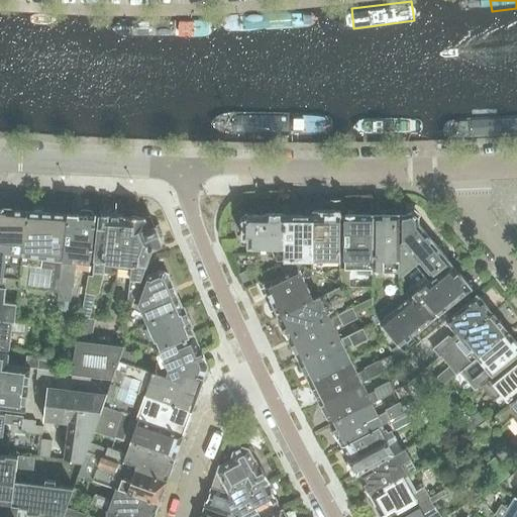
[(319,11),(259,16),(261,36),(321,31),(319,11)]
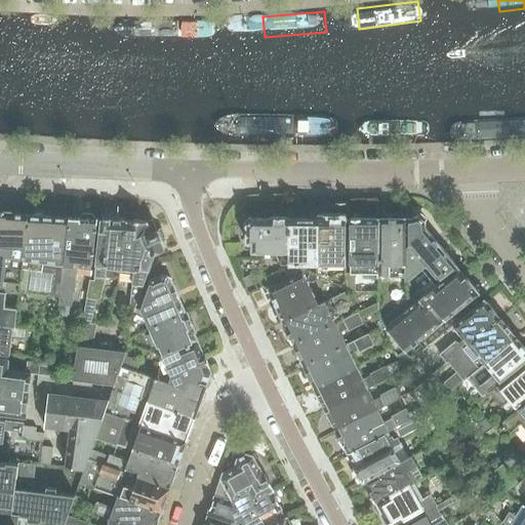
[(210,19),(149,21),(149,41),(210,40),(210,19)]
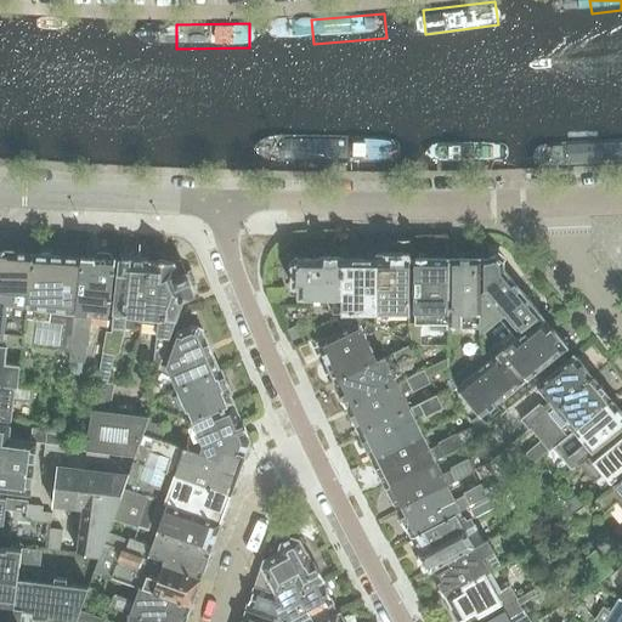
[(621,135),(550,139),(552,163),(621,159),(621,135)]
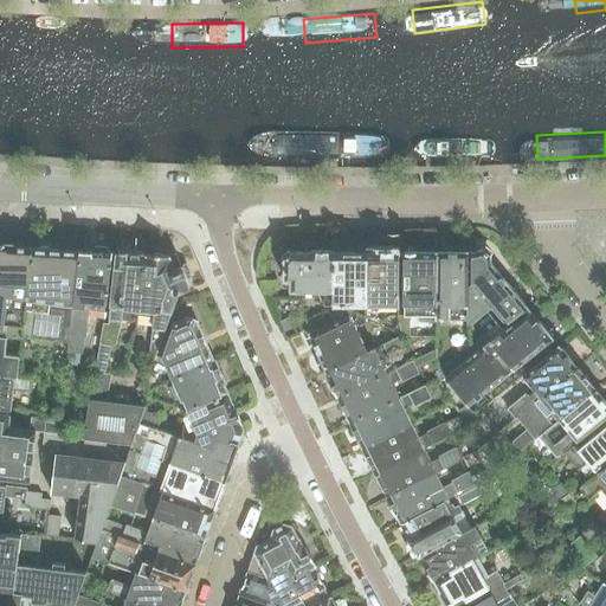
[(490,137),(419,139),(419,162),(490,161),(490,137)]
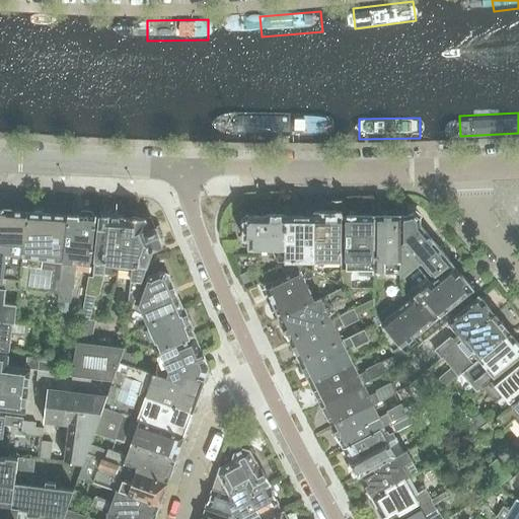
[(319,120),(258,120),(257,140),(318,140),(319,120)]
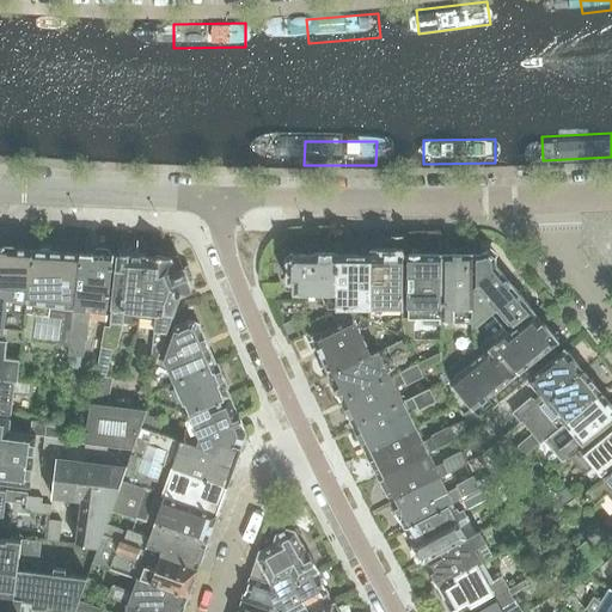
[(0,340),(7,341),(22,343),(23,340),(28,298),(34,250),(12,249),(12,248),(0,245),(0,340)]
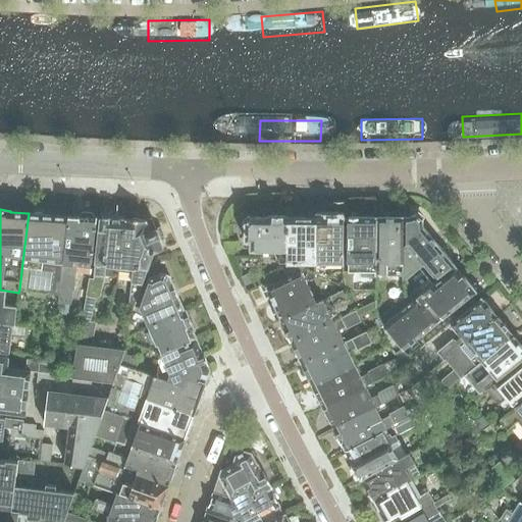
[(29,213),(23,254),(19,290),(60,295),(64,259),(68,217),(54,216),(49,216),(49,215),(45,214),(45,213),(42,210),(35,209),(32,212),(32,214),(29,213)]
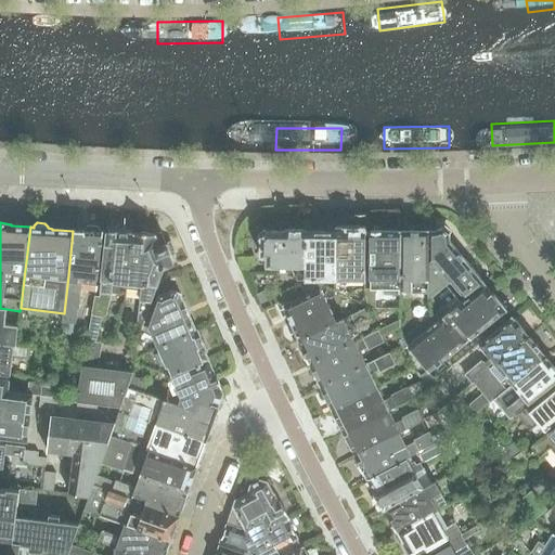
[(73,230),(73,231),(68,275),(65,304),(64,313),(63,322),(76,324),(78,305),(79,305),(82,286),(97,287),(98,278),(103,242),(103,231),(102,231),(103,227),(82,226),(82,230),(73,230)]
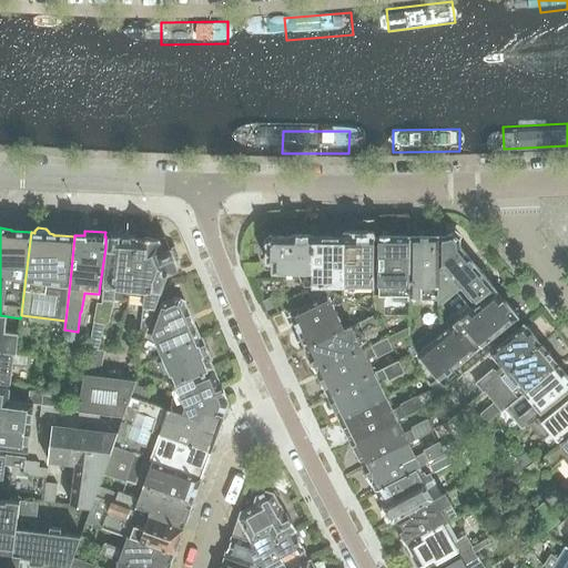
[(104,287),(102,298),(102,304),(97,303),(89,347),(99,350),(104,326),(109,323),(114,300),(129,302),(130,297),(131,297),(138,239),(135,239),(132,234),(123,234),(119,237),(110,237),(109,247),(103,287),(104,287)]
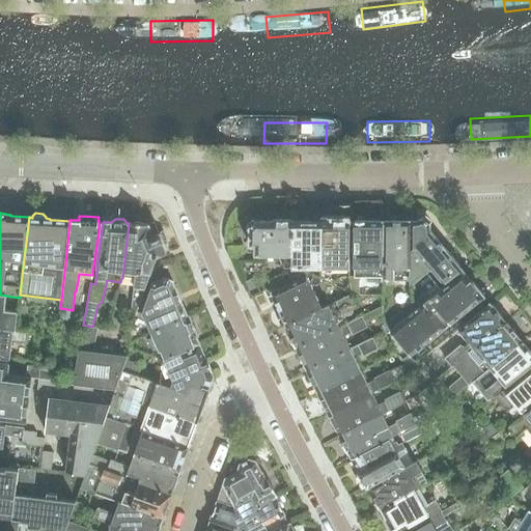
[(430,270),(445,286),(463,271),(463,270),(462,269),(444,248),(445,248),(439,241),(438,241),(430,232),(431,231),(430,230),(429,225),(430,224),(422,219),(417,221),(412,221),(411,268),(410,268),(410,282),(414,283),(430,270)]
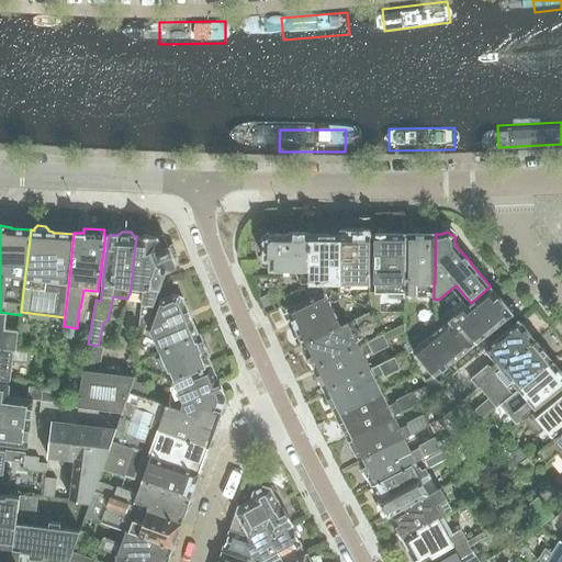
[(270,269),(302,270),(310,269),(310,235),(310,233),(289,233),(289,235),(271,235),(271,234),(263,242),(265,242),(265,259),(270,259),(270,269)]
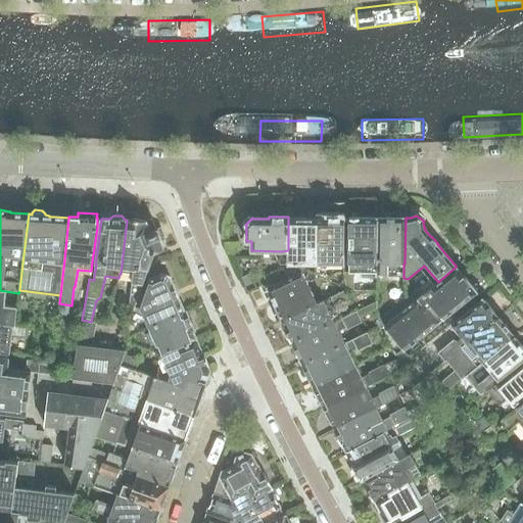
[(325,219),(317,219),(317,263),(344,264),(344,220),(345,220),(345,219),(344,219),(344,217),(325,218),(325,219)]
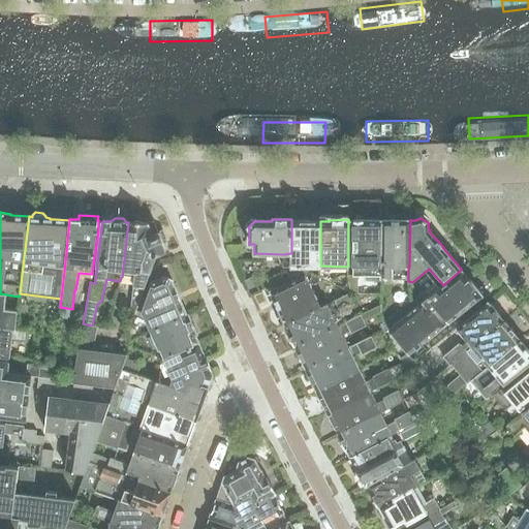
[(364,220),(353,219),(352,266),(353,266),(353,276),(358,276),(366,276),(366,280),(380,281),(380,266),(381,266),(382,221),(364,220)]
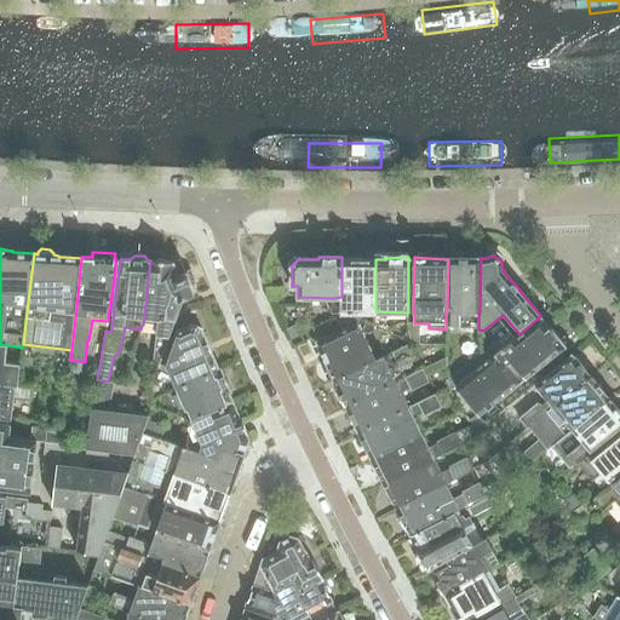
[(478,258),(475,258),(459,258),(448,258),(448,259),(447,322),(447,323),(460,323),(460,313),(478,313),(480,313),(481,258),(478,258)]
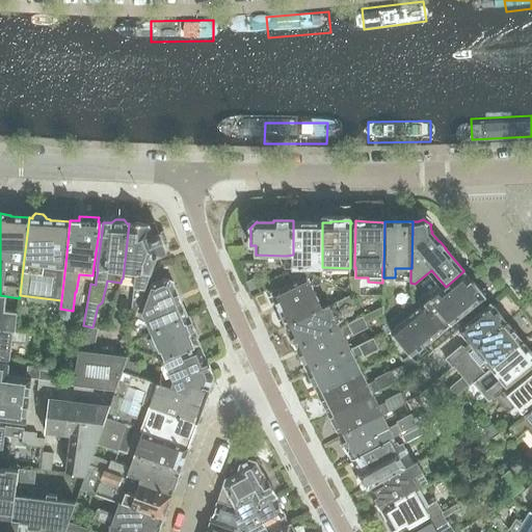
[(293,255),(286,256),(286,267),(293,268),(304,268),(322,268),(322,267),(322,222),(293,222),(293,255)]
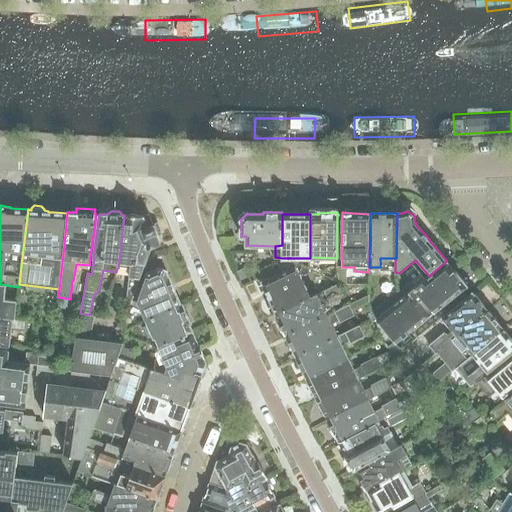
[(130,306),(150,248),(158,245),(159,244),(160,242),(156,233),(158,233),(154,224),(153,224),(149,216),(148,215),(146,215),(143,216),(124,215),(118,268),(130,270),(126,305),(130,306)]
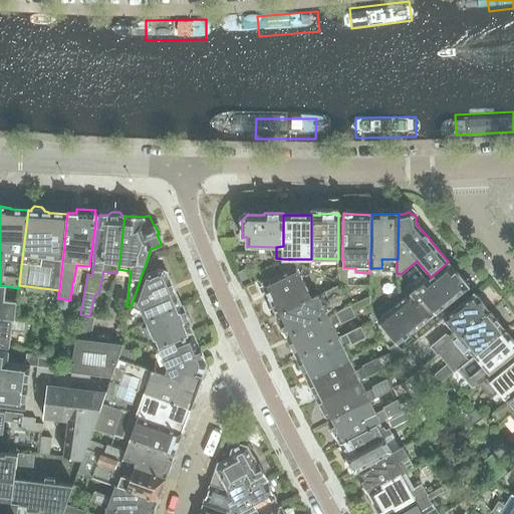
[(235,240),(227,240),(227,251),(235,251),(235,240)]
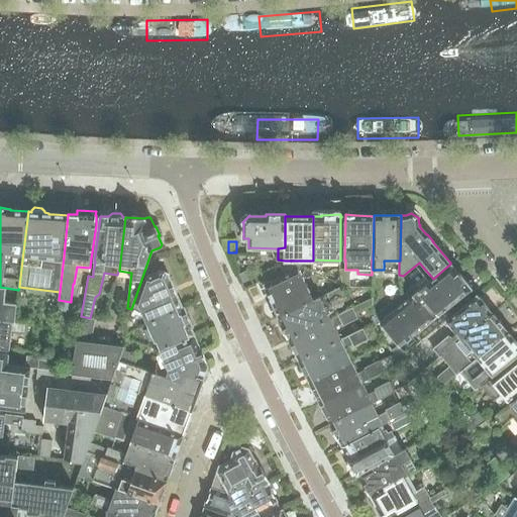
[(282,268),(281,269),(281,270),(282,271),(284,272),(296,265),(296,261),(285,261),(285,266),(282,267),(282,268)]
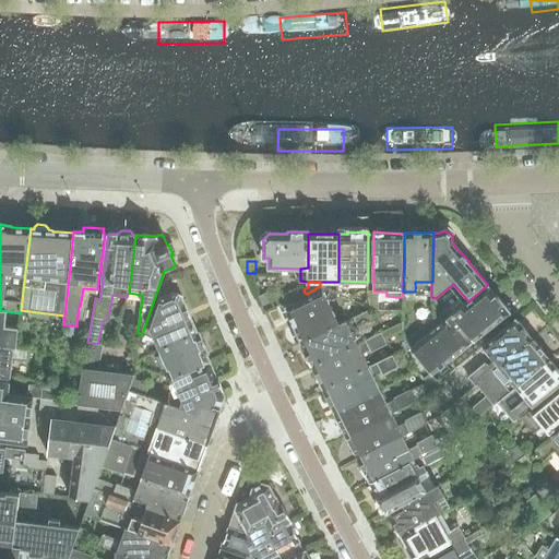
[(431,376),(510,312),(487,285),(468,301),(438,325),(414,345),(411,348),(431,376)]
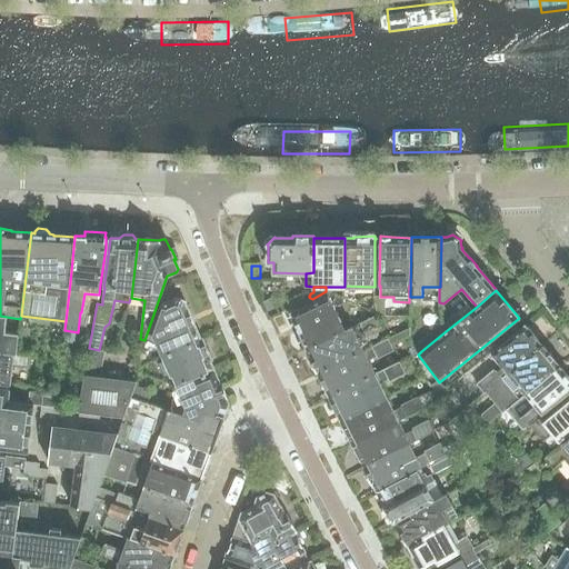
[(326,291),(312,299),(313,302),(328,296),(326,291)]
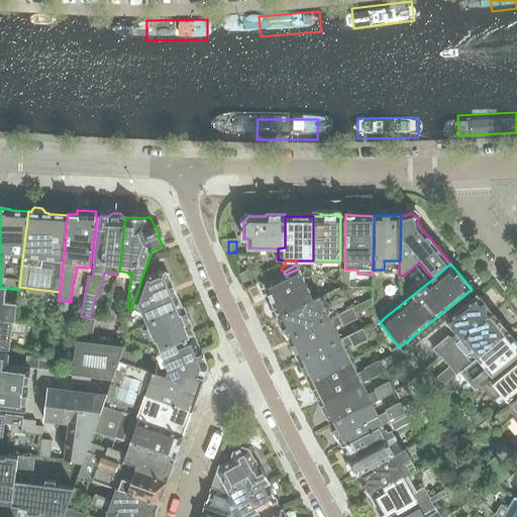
[(285,275),(265,285),(269,295),(269,296),(272,303),(272,302),(279,317),(278,317),(279,318),(315,301),(314,300),(306,285),(298,269),(285,275)]
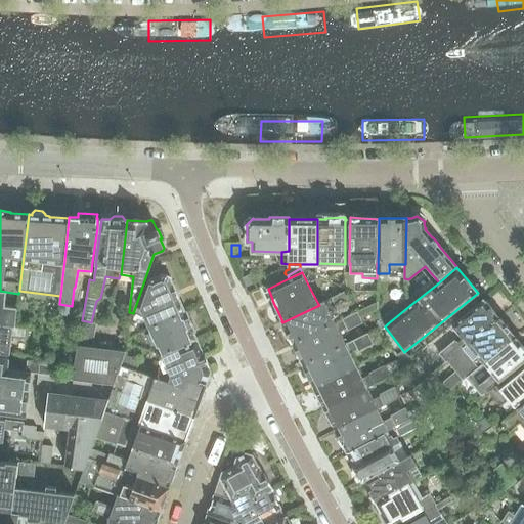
[(349,273),(345,273),(348,291),(354,291),(354,273),(350,273),(349,274),(349,273)]
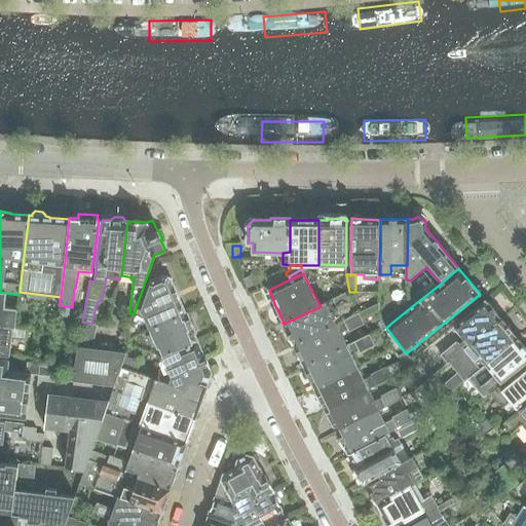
[(152,280),(141,311),(150,331),(185,314),(171,279),(162,275),(162,276),(152,280)]
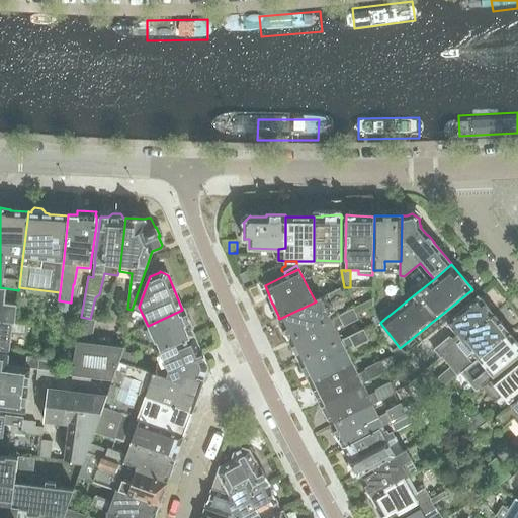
[(246,273),(239,276),(243,284),(254,279),(253,275),(251,274),(250,273),(248,272),(246,273)]
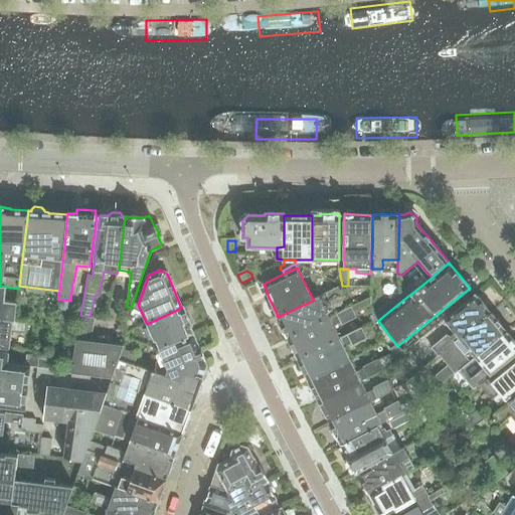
[(17,303),(4,302),(6,287),(0,286),(0,319),(14,321),(17,303)]
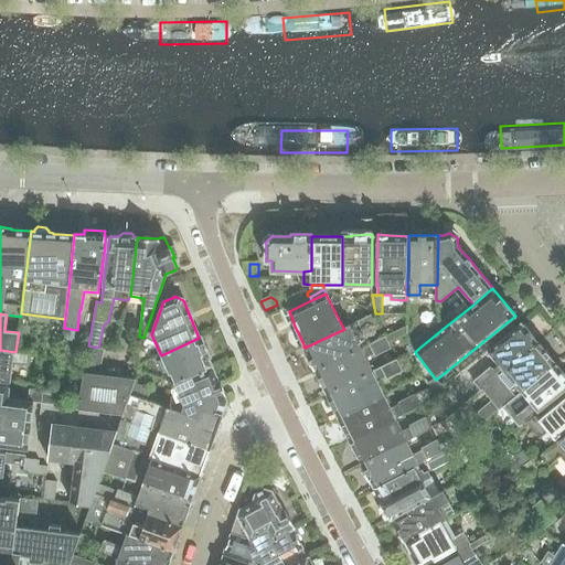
[(344,329),(305,348),(307,353),(306,353),(315,372),(316,372),(362,349),(370,344),(364,333),(380,326),(374,313),(343,328),(344,329)]
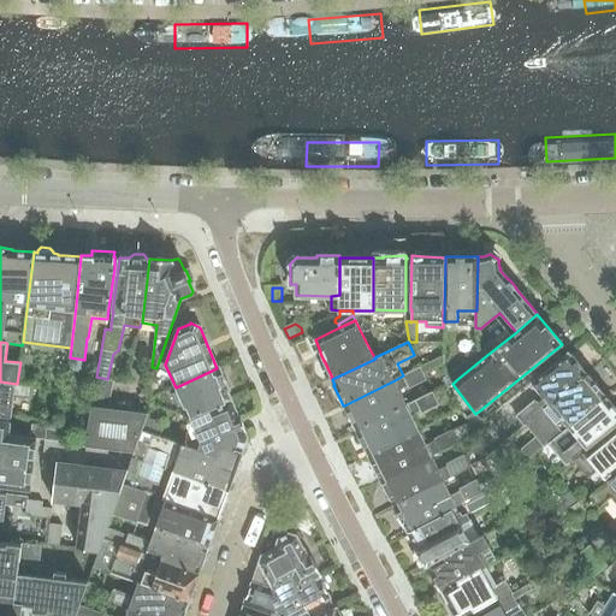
[(421,367),(425,377),(439,369),(446,386),(451,384),(448,362),(442,351),(432,356),(434,360),(421,367)]
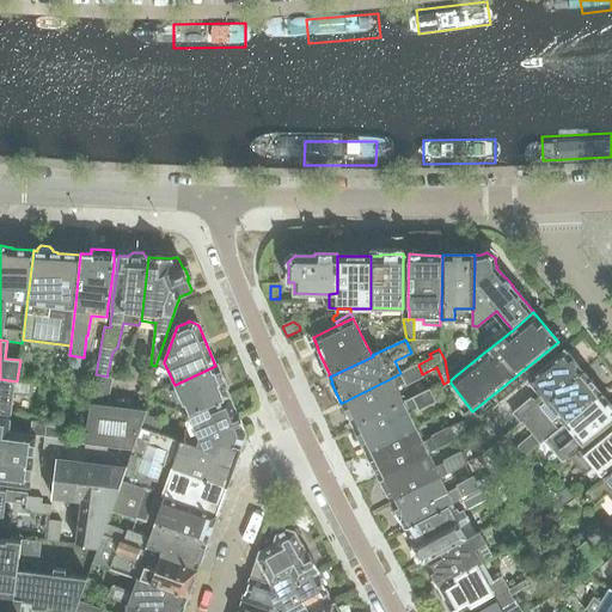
[(473,349),(447,371),(453,378),(479,356),(473,349)]
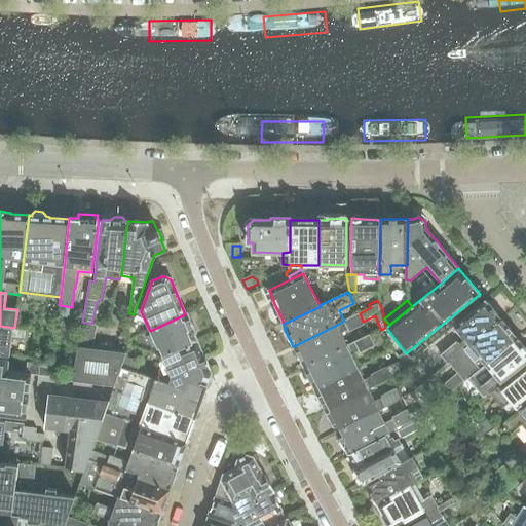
[(500,318),(485,300),(453,326),(462,337),(441,355),(447,364),(449,363),(470,346),(468,345),(500,318)]
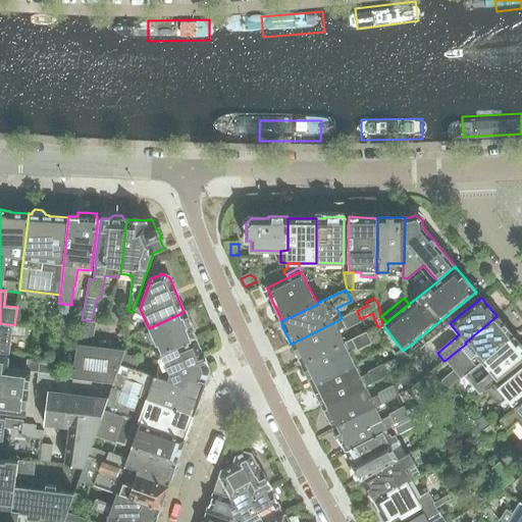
[(186,311),(184,312),(149,328),(156,347),(158,346),(162,355),(196,338),(195,337),(196,337),(193,330),(194,330),(186,311)]
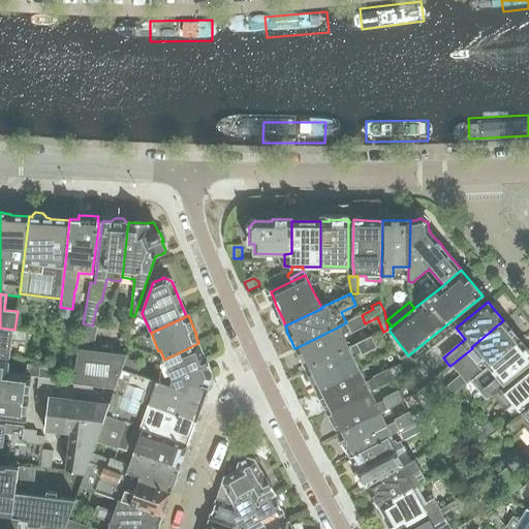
[(366,325),(365,323),(362,315),(339,327),(296,348),(298,353),(299,353),(306,369),(305,369),(306,370),(349,348),(349,347),(344,335),(350,332),(351,334),(366,325)]
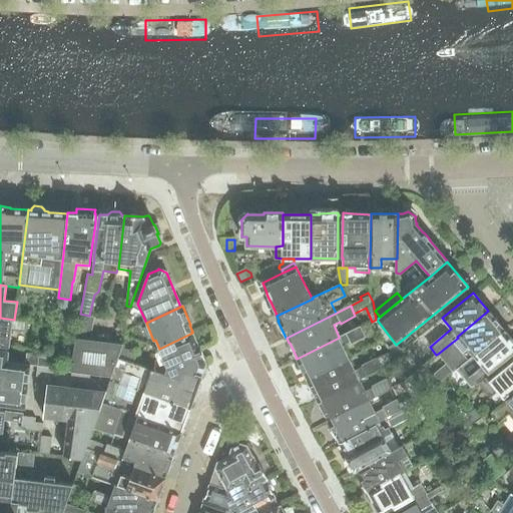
[(456,370),(473,356),(504,330),(489,311),(488,311),(457,337),(458,338),(438,354),(446,364),(453,372),(456,370)]
